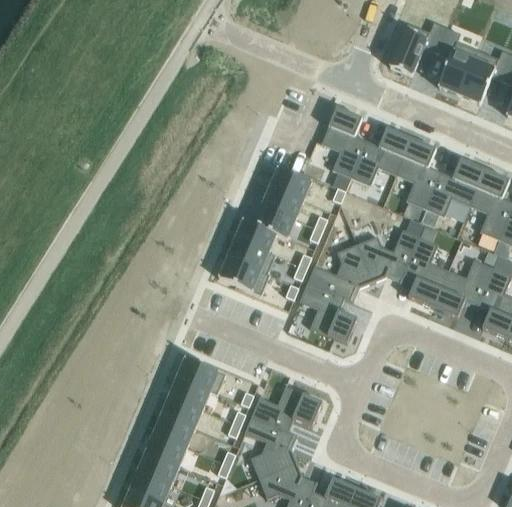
[(406,29),(391,65),(413,74),(424,46),(437,51),(447,26),(435,21),(428,38),(406,29)]
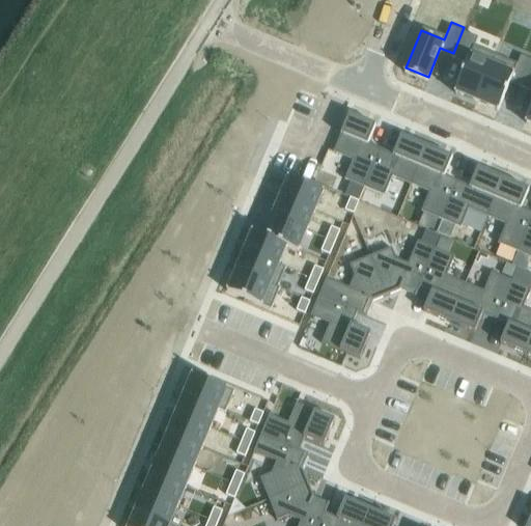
[(464,27),(453,53),(466,58),(453,87),(475,97),(491,59),(470,50),(477,32),(464,27)]
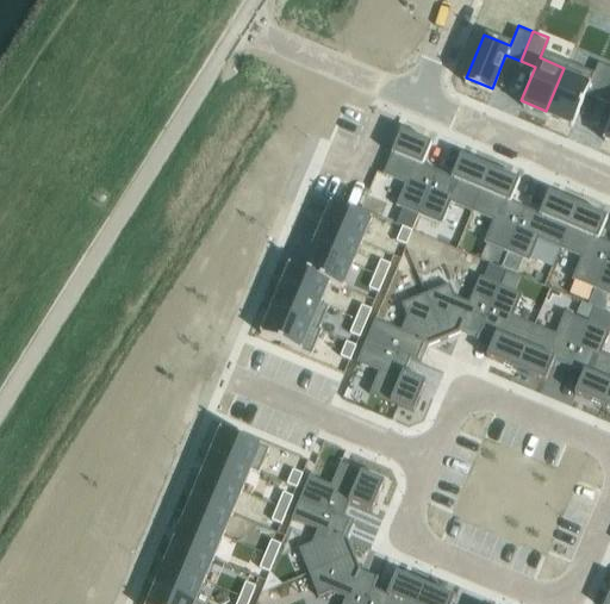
[(564,68),(546,111),(571,122),(585,88),(599,94),(609,68),(609,62),(597,57),(589,79),(564,68)]
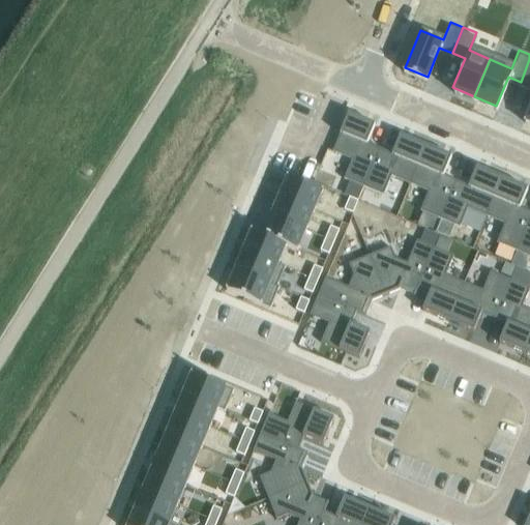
[(529,59),(521,82),(529,85),(529,101),(524,117),(529,119),(529,59)]
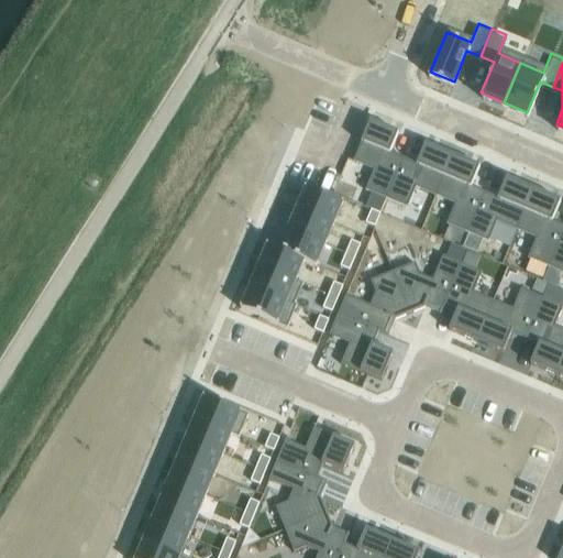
[(370,117),(353,157),(374,166),(365,186),(386,195),(403,154),(389,149),(398,129),(370,117)]
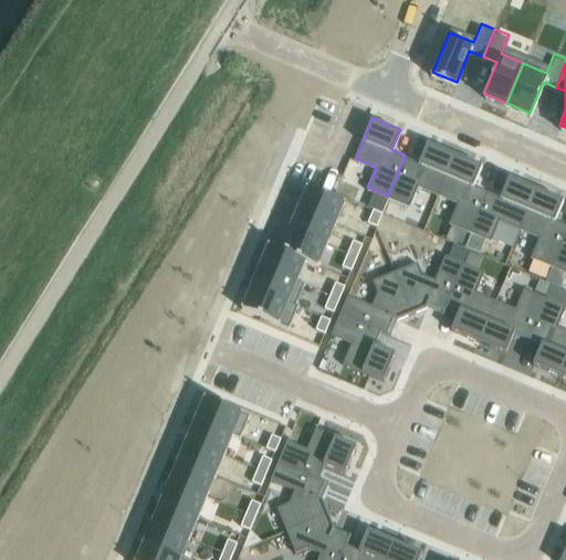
[(405,155),(388,196),(409,204),(418,185),(437,192),(454,151),(427,140),(419,160),(405,155)]
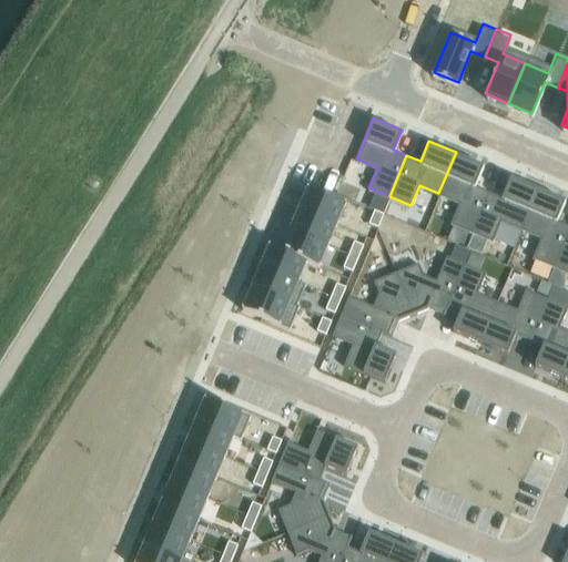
[(456,152),(438,193),(458,202),(450,222),(472,231),(488,190),(475,184),(484,164),(456,152)]
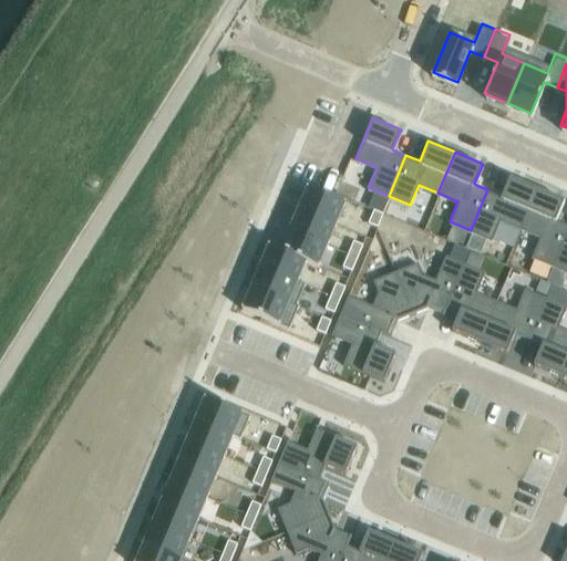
[(487,189),(471,230),(492,239),(500,219),(519,227),(537,186),(509,175),(501,195),(487,189)]
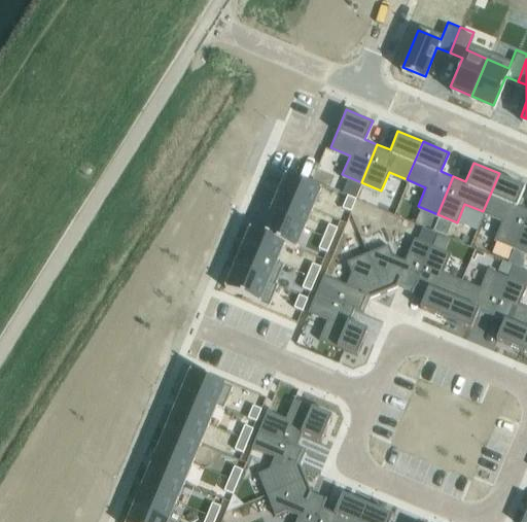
[(286,171),(277,192),(312,206),(320,185),(286,171)]
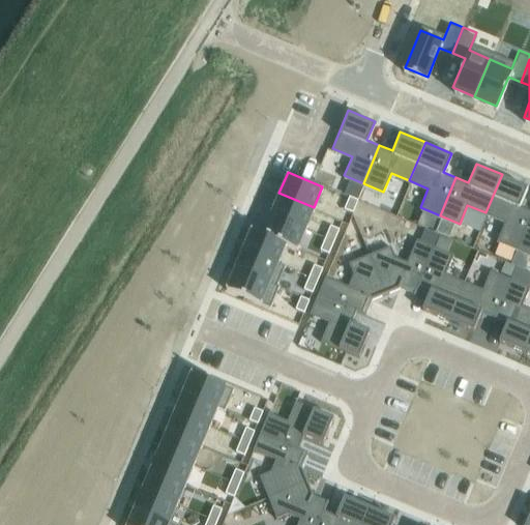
[(502,174),(486,212),(504,221),(496,239),(516,248),(529,213),(529,208),(520,204),(527,184),(502,174)]
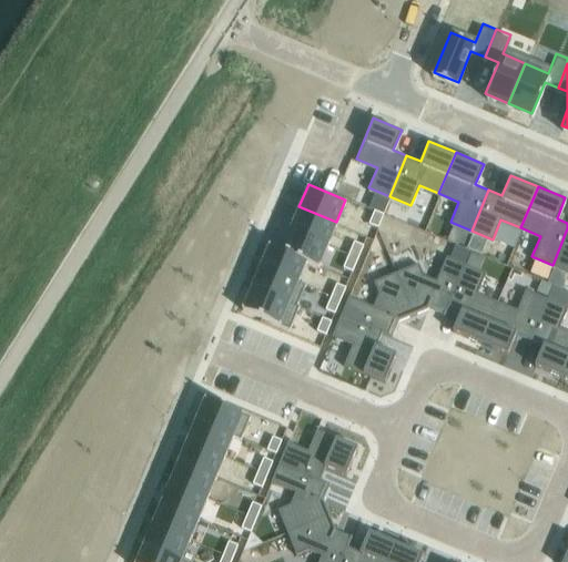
[(298,206),(290,226),(327,242),(336,222),(298,206)]
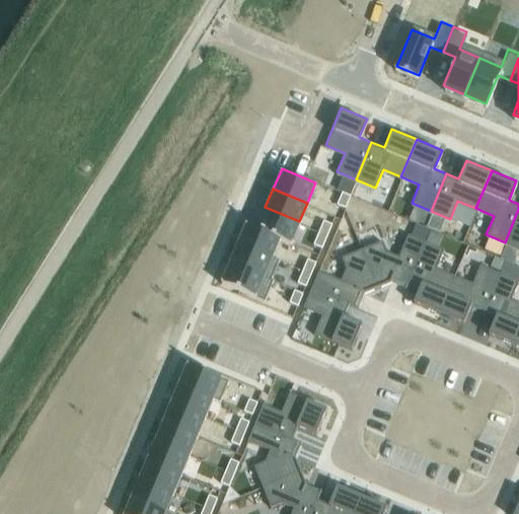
[(342,190),(337,201),(345,205),(350,193),(342,190)]
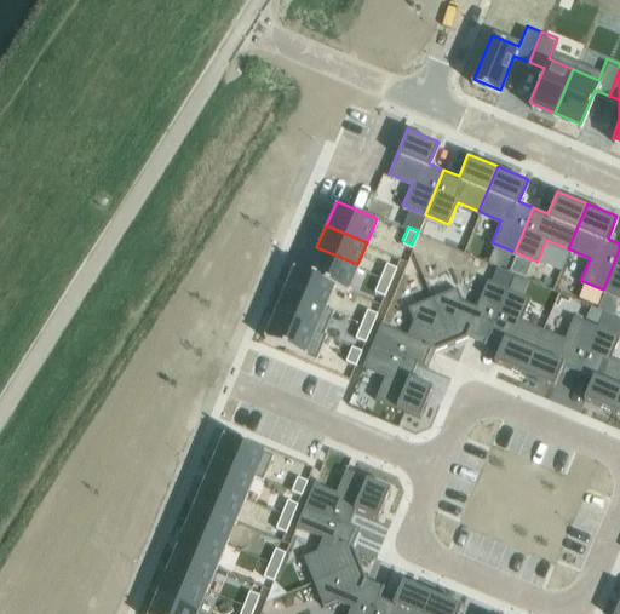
[(308,269),(308,270),(334,282),(348,288),(357,264),(316,247),(308,269)]
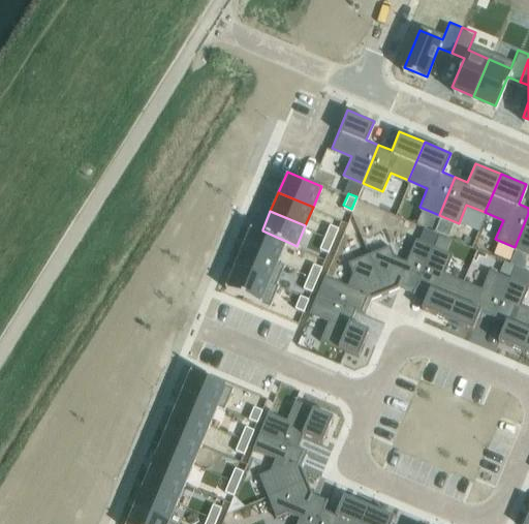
[(528,213),(515,247),(528,252),(528,213)]
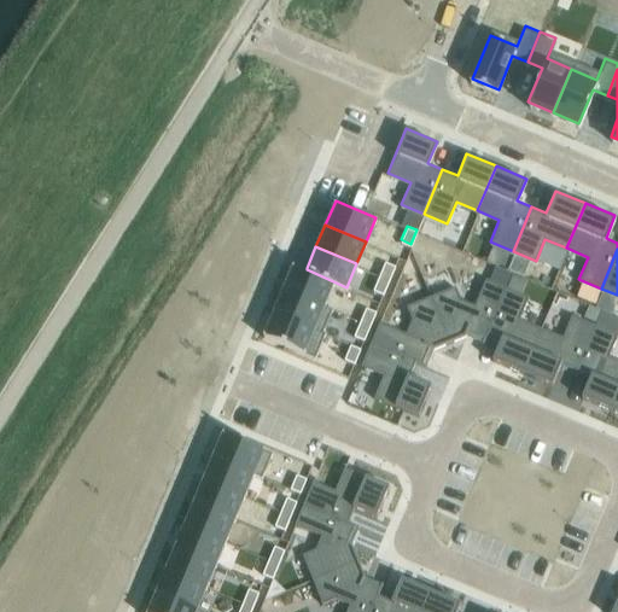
[(385,260),(379,274),(389,278),(395,263),(385,260)]
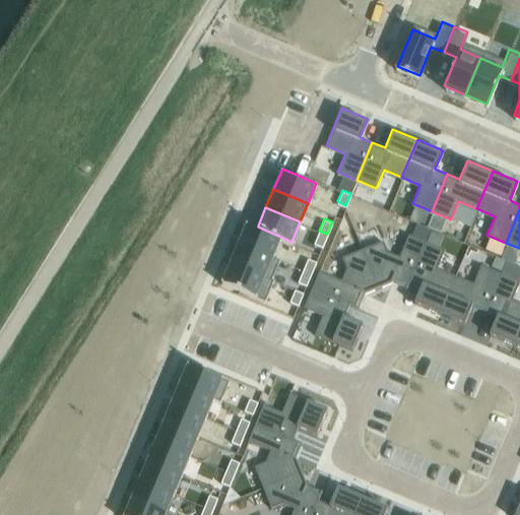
[(247,220),(239,241),(272,255),(280,237),(258,227),(258,226),(247,220)]
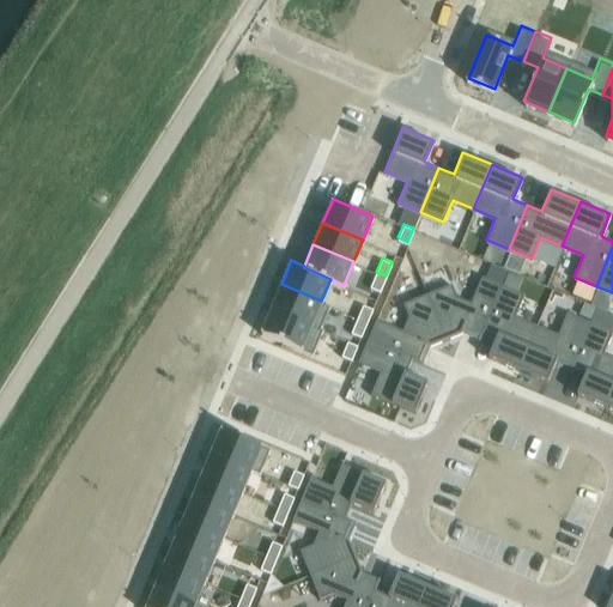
[(376,272),(370,285),(380,290),(386,275),(376,272)]
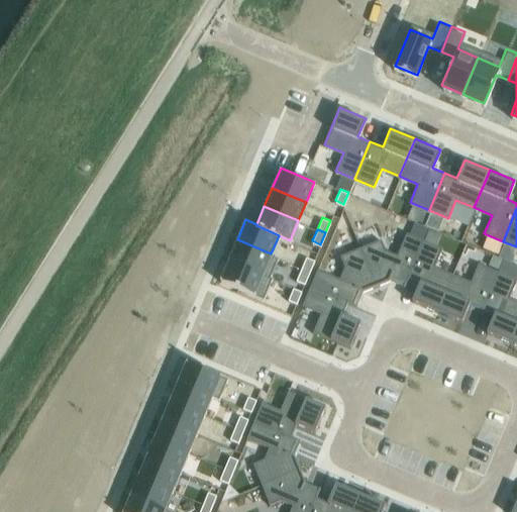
[(381,237),(360,245),(376,284),(389,279),(391,275),(405,281),(403,285),(404,285),(406,281),(408,276),(407,276),(423,238),(406,231),(397,253),(386,248),(381,237)]
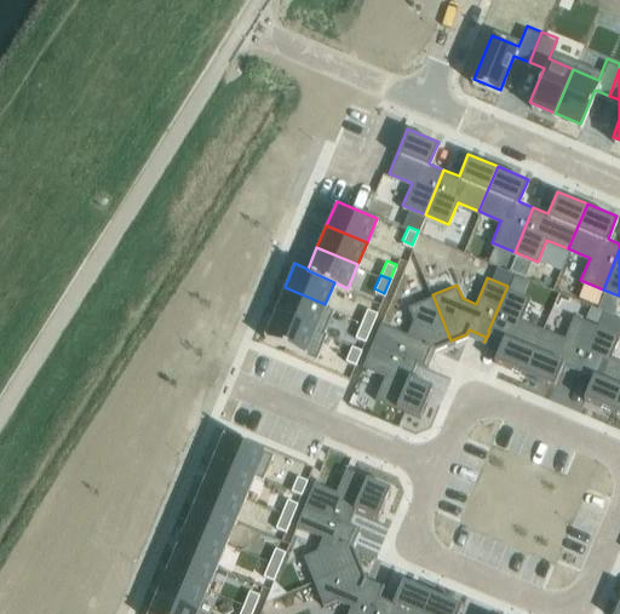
[(507,286),(488,331),(489,331),(504,337),(494,359),(524,371),(543,326),(521,317),(530,296),(507,286)]
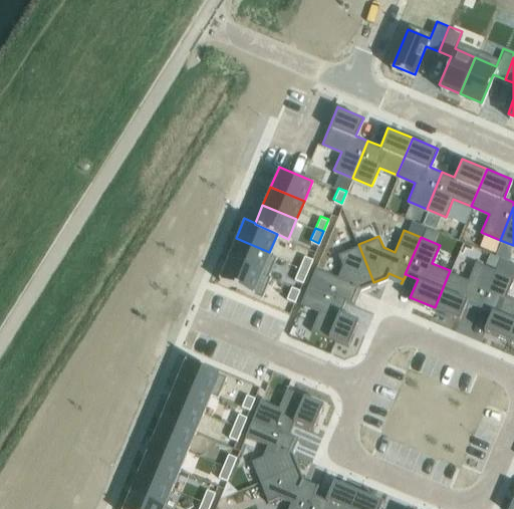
[(236,238),(228,257),(261,271),(269,252),(236,238)]
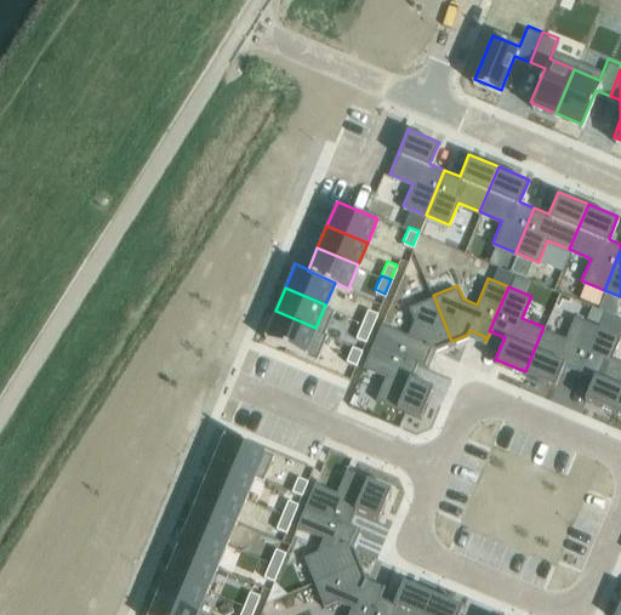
[(381,322),(372,341),(417,360),(417,362),(423,364),(428,365),(429,364),(425,363),(432,346),(436,347),(451,341),(433,295),(408,305),(414,318),(408,332),(381,322)]
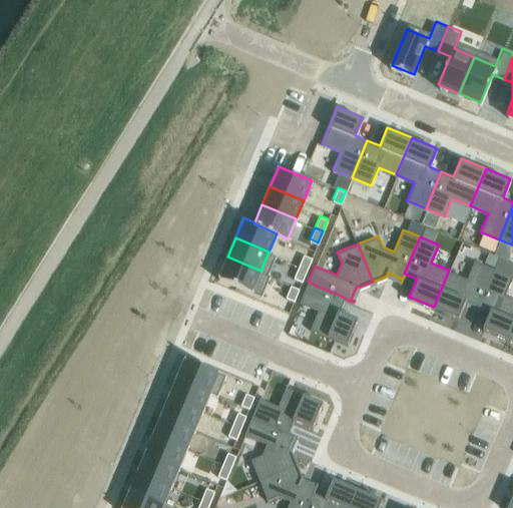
[(304,254),(299,265),(307,269),(312,257),(304,254)]
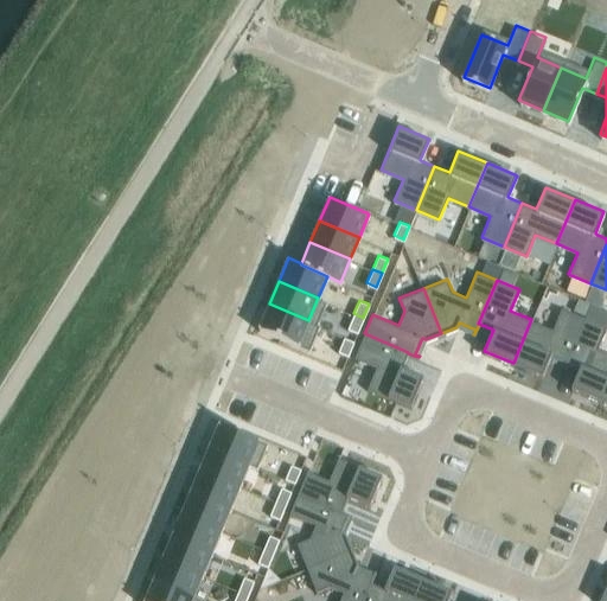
[(269,304),(259,327),(299,344),(308,320),(269,304)]
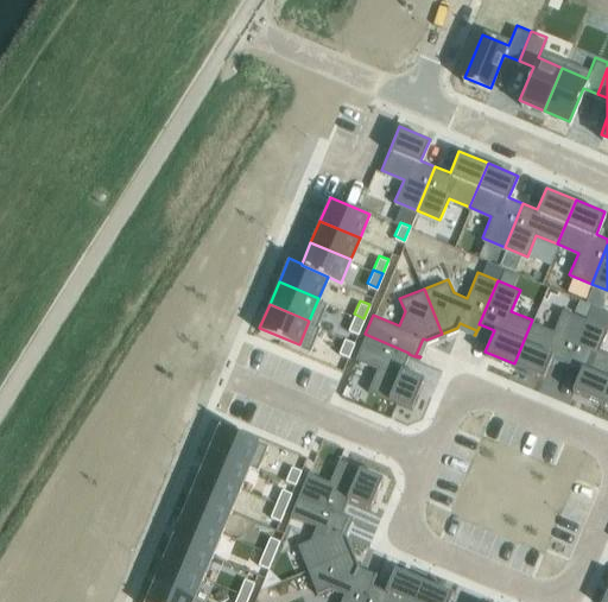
[(532,319),(514,363),(543,376),(552,354),(567,361),(586,317),(563,308),(553,329),(532,319)]
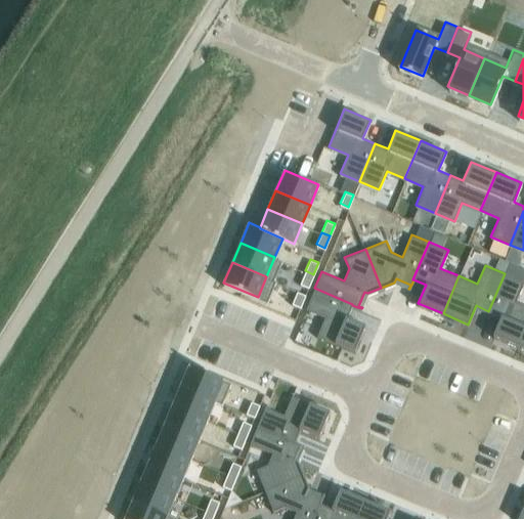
[(305,270),(300,283),(308,286),(313,274),(305,270)]
